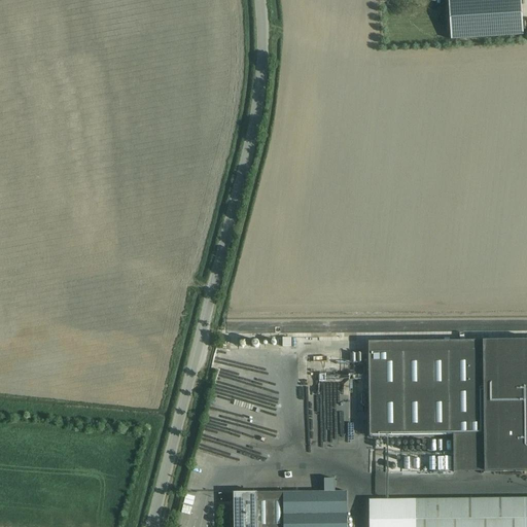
[(448,0),(451,40),(523,36),(521,0),(448,0)]
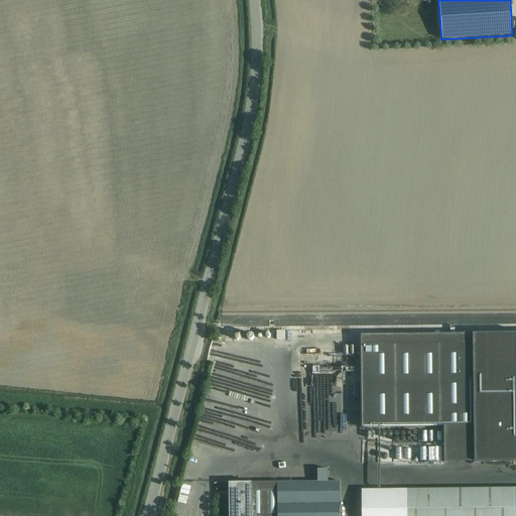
[(285,332),(277,332),(277,340),(285,340),(285,332)]
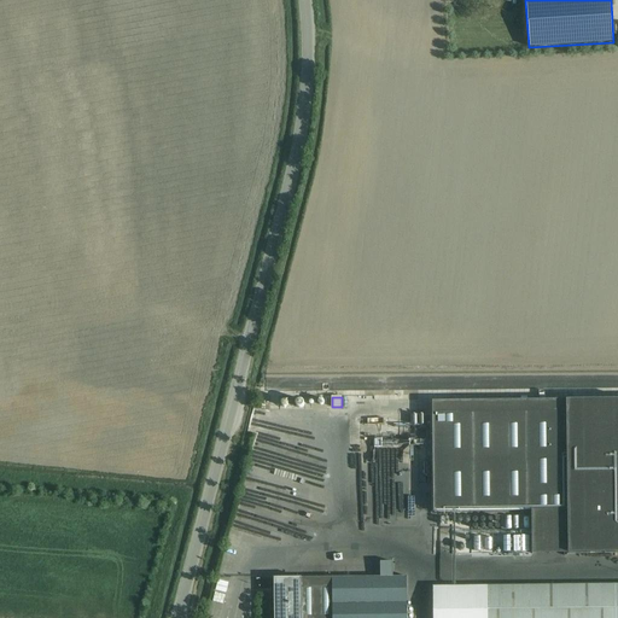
[(566,400),(432,402),(433,512),(531,512),(532,542),(569,541),(569,554),(617,553),(617,400),(566,401),(566,400)]
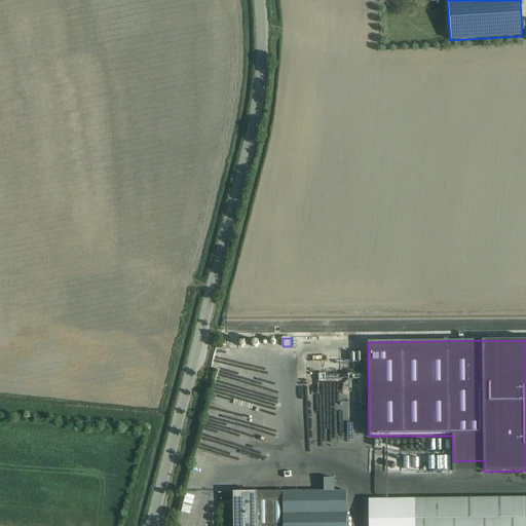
[(216,380),(214,395),(220,396),(222,381),(216,380)]
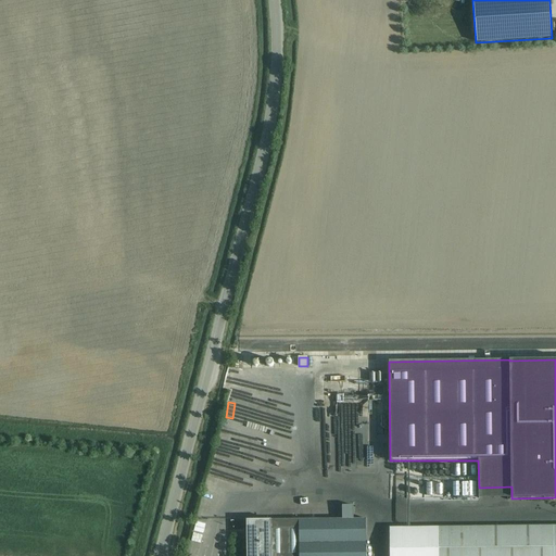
[(366,555),(367,519),(248,520),(247,555),(366,555)]
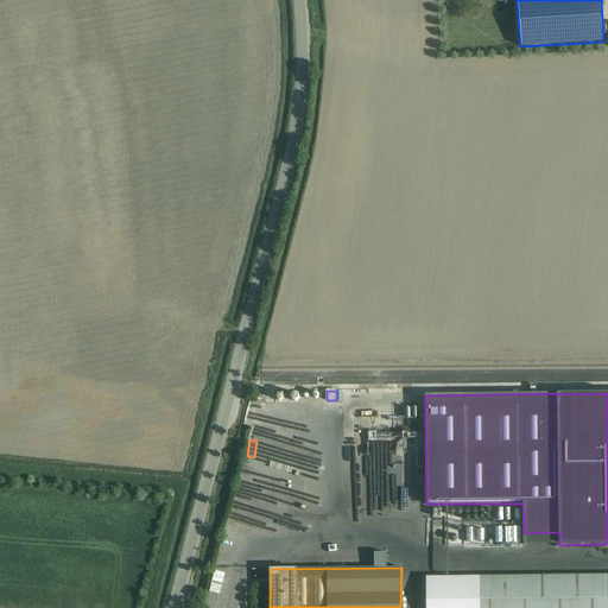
[(607,607),(607,575),(426,578),(425,607),(607,607)]
